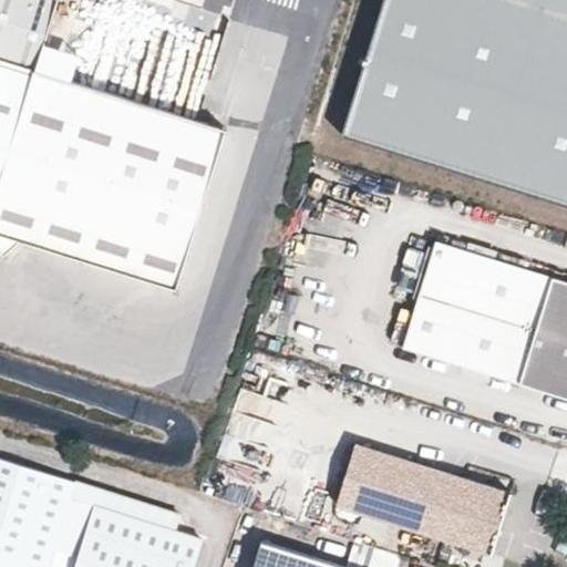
[(228,121),(43,66),(63,0),(0,0),(0,240),(8,250),(23,233),(179,280),(228,121)]
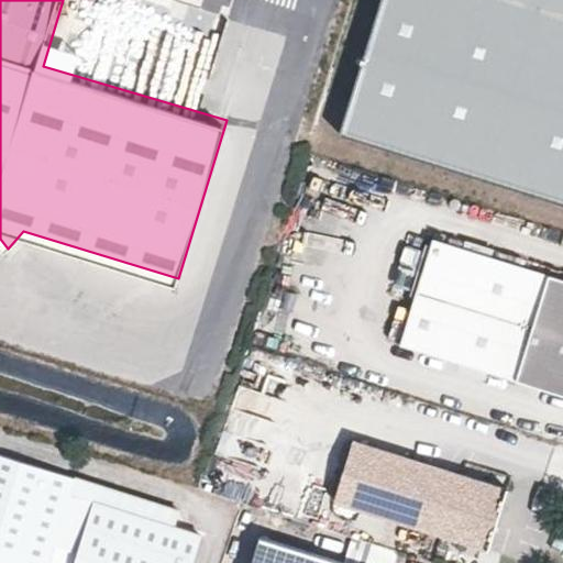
[(562,0),(382,0),(341,131),(562,199),(562,0)]
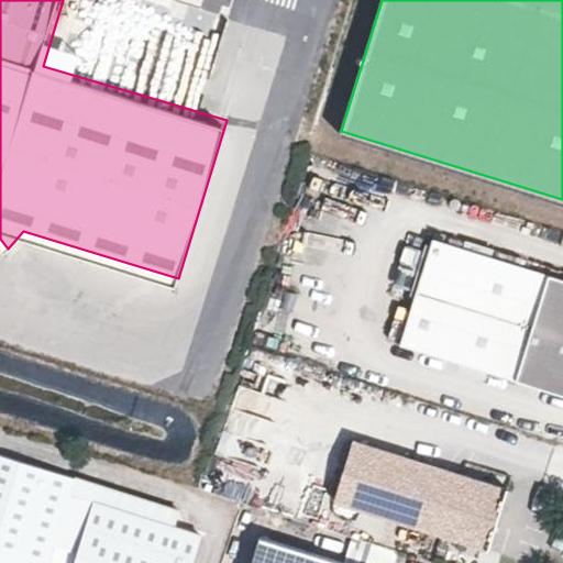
[(562,278),(433,239),(428,253),(417,291),(400,343),(562,394),(562,278)]
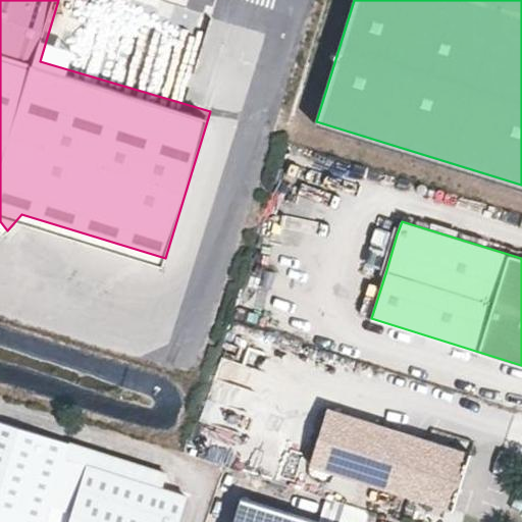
[(386,270),(397,235),(377,229),(368,264),(386,270)]
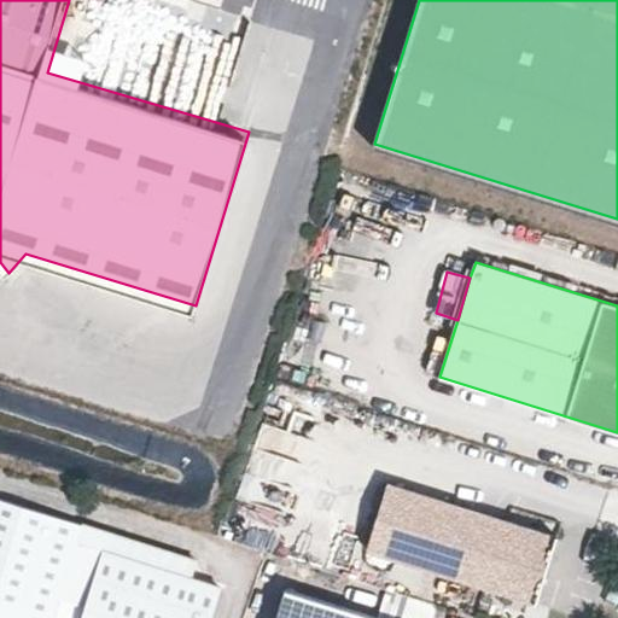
[(389,484),(368,548),(536,605),(558,540),(506,522),(389,484)]
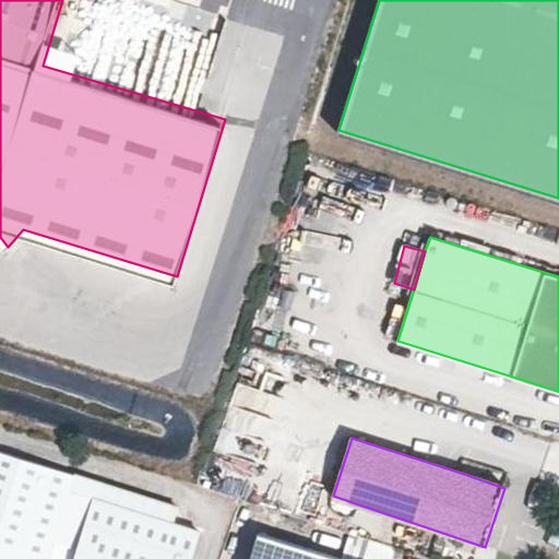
[(79,472),(0,448),(0,558),(50,558),(69,502),(79,472)]
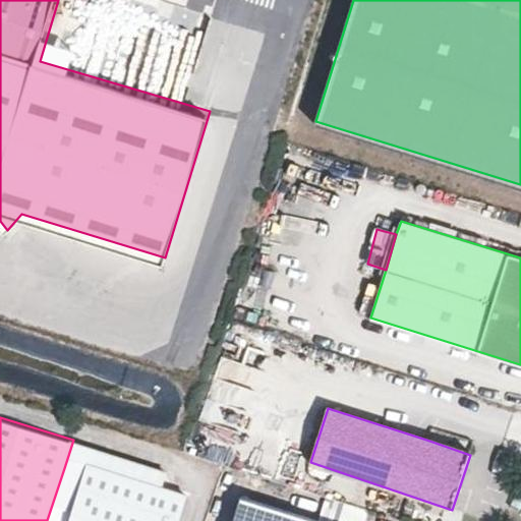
[(64,468),(47,520),(182,520),(191,491),(89,462),(84,474),(64,468)]
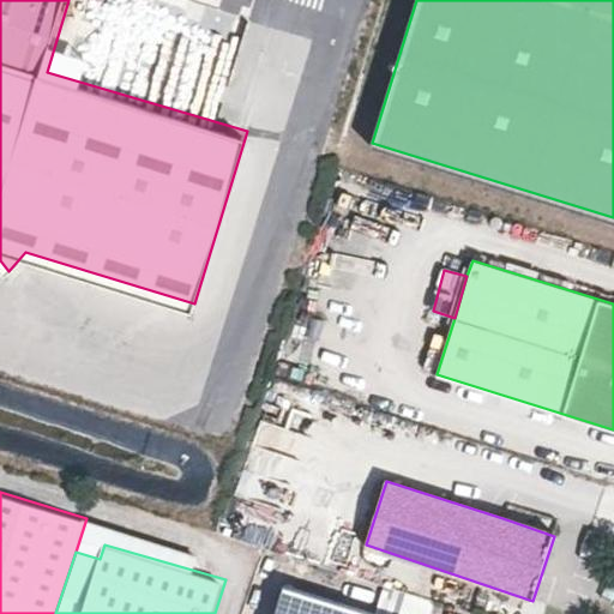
[(369,613),(284,588),(276,613),(369,613)]
